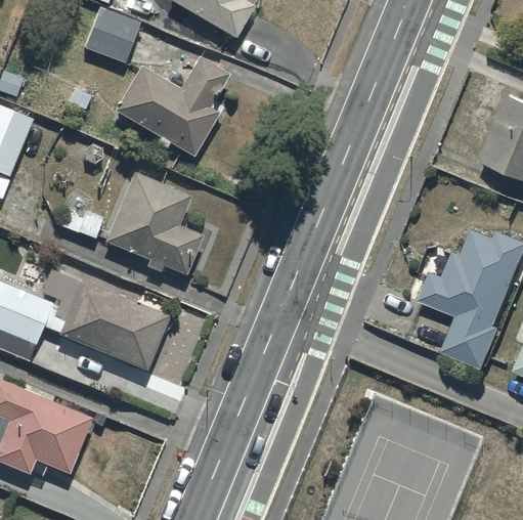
[(172,0),(237,37),(256,5),(247,0),(172,0)]
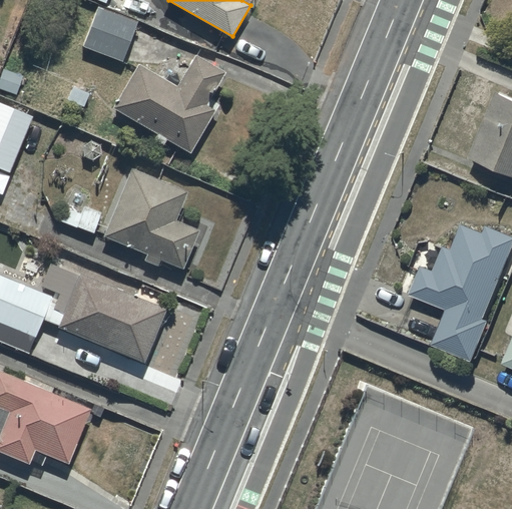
[(136,21),(98,7),(82,48),(122,61),(136,21)]
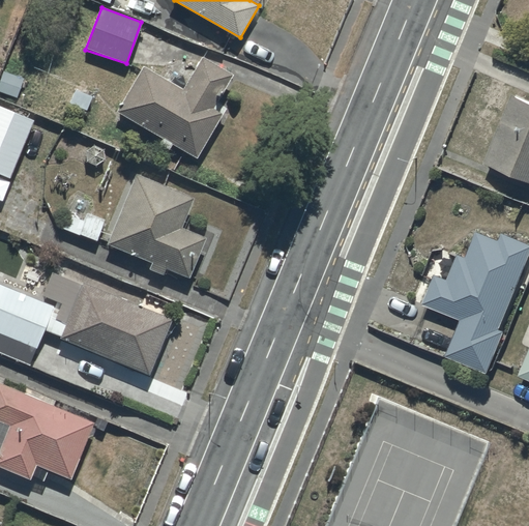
[(184,90),(143,65),(117,112),(163,140),(159,144),(170,150),(173,144),(196,157),(223,113),(212,108),(232,75),(204,58),(184,90)]
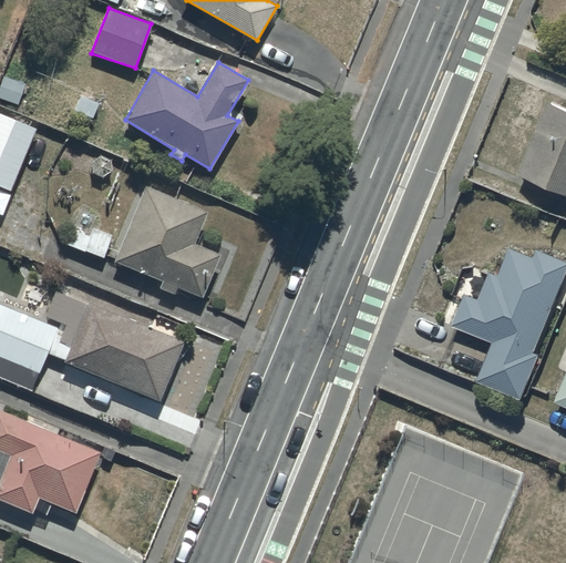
[(565,105),(549,99),(521,171),(565,188),(565,105)]
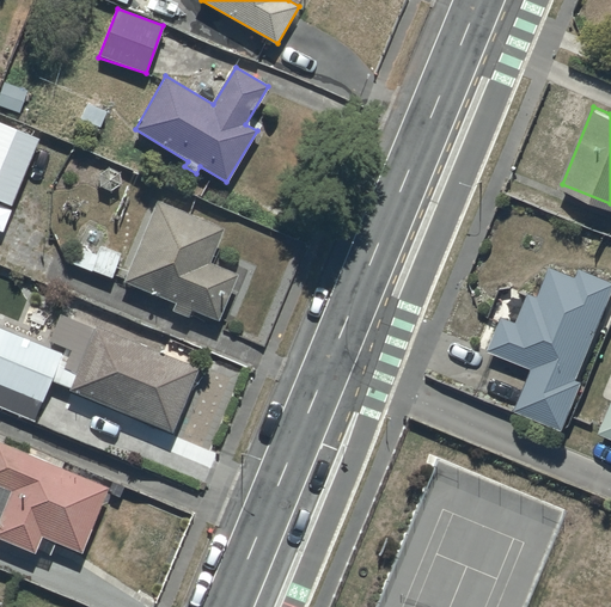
[(40,138),(0,122),(0,200),(12,206),(40,138)]
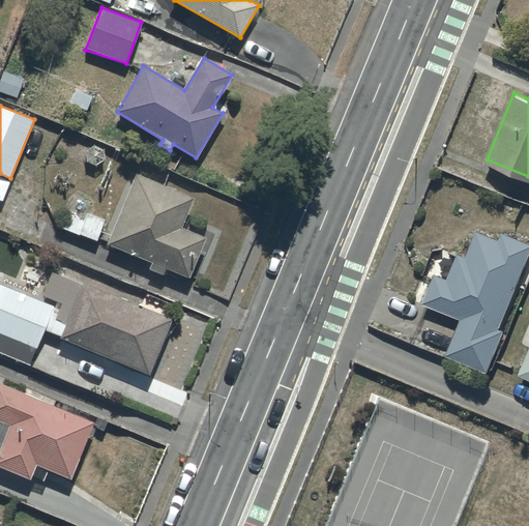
[(194,196),(136,173),(107,245),(152,263),(149,269),(163,273),(165,268),(188,276),(205,234),(182,226),(194,196)]
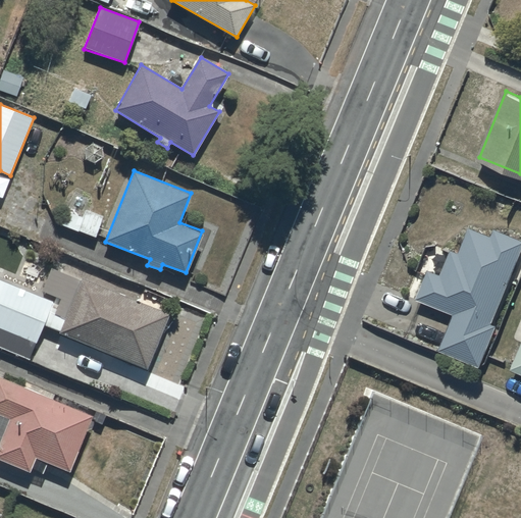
[(96,238),(102,216),(85,210),(83,217),(66,212),(61,227),(96,238)]
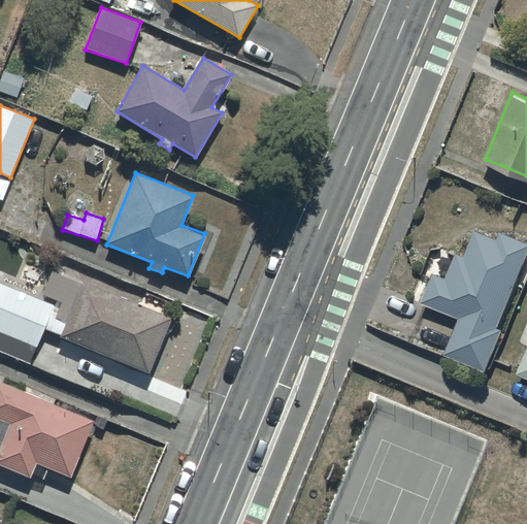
[(450,277),(436,272),(422,303),(460,317),(446,355),(488,370),(503,328),(498,327),(526,253),(526,240),(500,232),(499,237),(475,230),(467,256),(457,253),(450,277)]
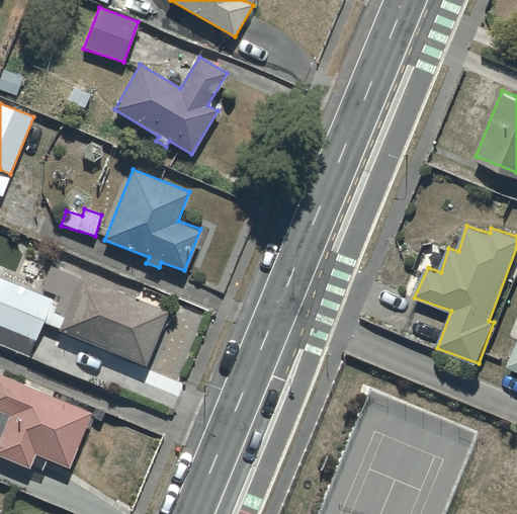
[(168,311),(133,296),(134,293),(71,267),(68,273),(51,266),(41,289),(61,297),(59,302),(0,278),(0,327),(36,342),(44,324),(61,330),(146,364),(168,311)]
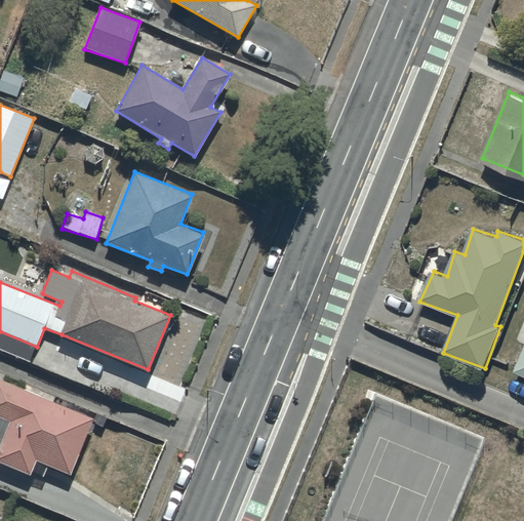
[(523,344),(513,370),(523,374),(523,344)]
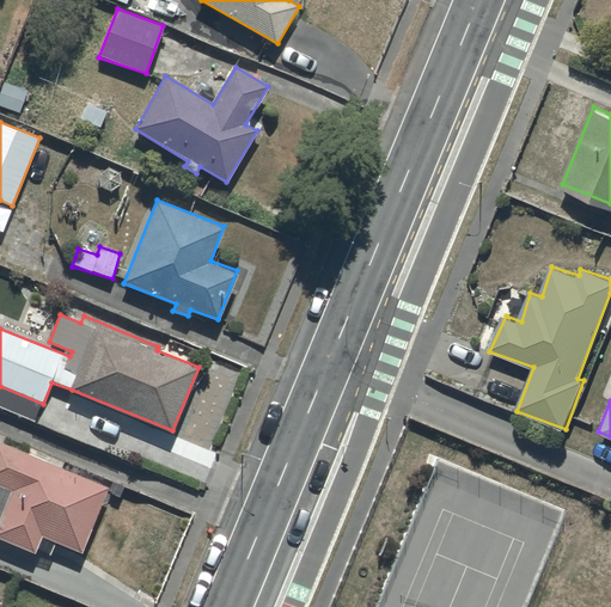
[(109,488),(0,441),(0,538),(34,552),(41,535),(81,552),(109,488)]
